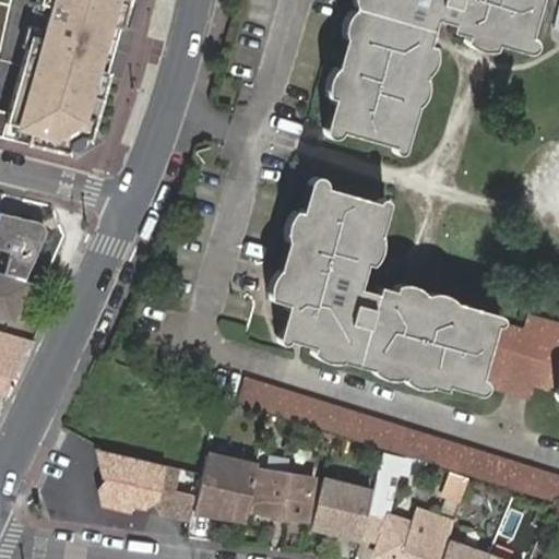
[(38,0),(8,111),(0,137),(0,138),(56,152),(91,130),(114,50),(100,46),(107,23),(120,27),(127,0),(38,0)]
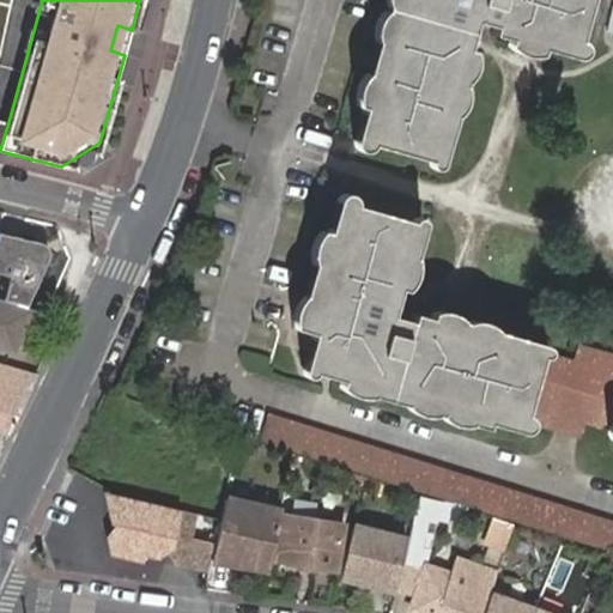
[(383,8),(392,11),(394,0),(381,0),(381,2),(382,6),(383,8)]
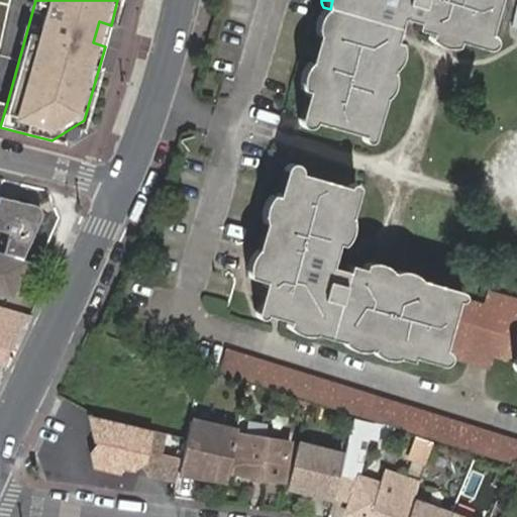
[(332,0),(330,9),(321,36),(390,56),(393,43),(400,19),(412,22),(411,29),(424,34),(453,42),(455,35),(483,43),(485,36),(495,0),(332,0)]
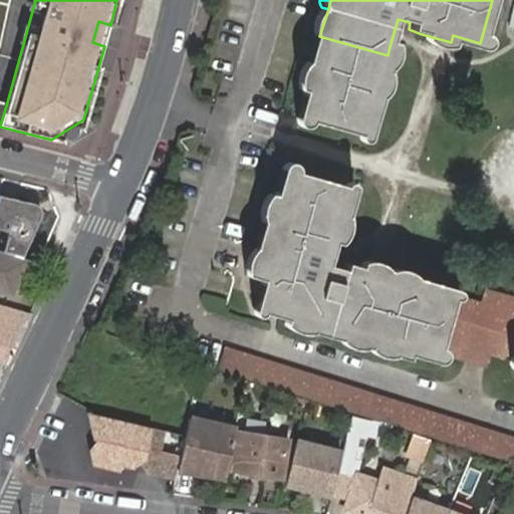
[(388,55),(319,36),(316,50),(304,87),(311,90),(303,117),(356,133),(363,135),(388,55)]
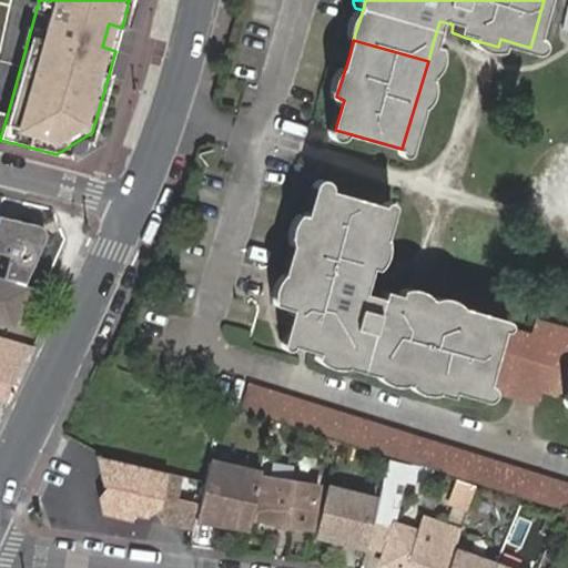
[(82,151),(85,142),(89,143),(92,132),(57,154),(68,156),(69,152),(78,153),(82,151)]
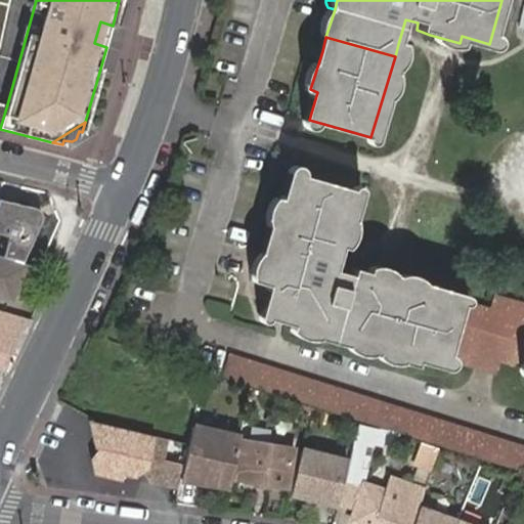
[(276,197),(274,204),(343,226),(346,218),(353,191),(348,189),(300,175),(293,173),(285,200),(276,197)]
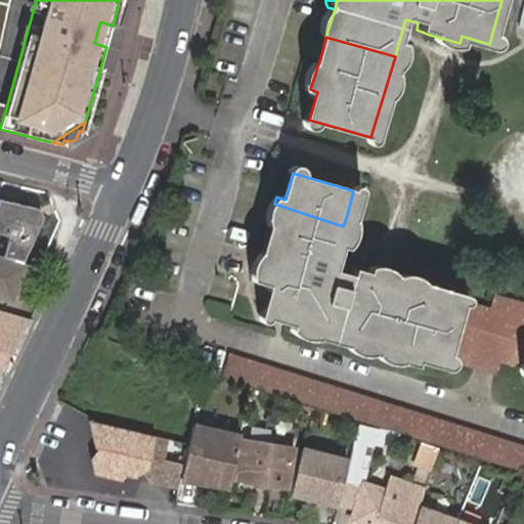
[(0,233),(10,236),(3,258),(16,262),(18,262),(38,222),(35,213),(0,203),(0,233)]
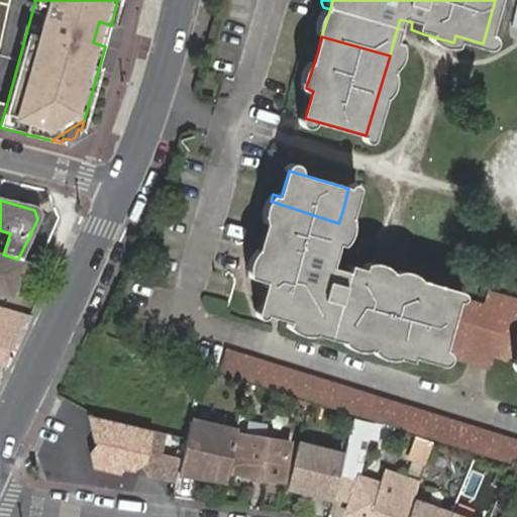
[(448,301),(450,295),(425,287),(358,266),(341,262),(339,267),(327,263),(338,223),(271,201),(256,250),(249,274),(248,276),(252,278),(257,280),(249,308),(363,341),(404,354),(406,348),(432,356),(435,347),(448,301)]
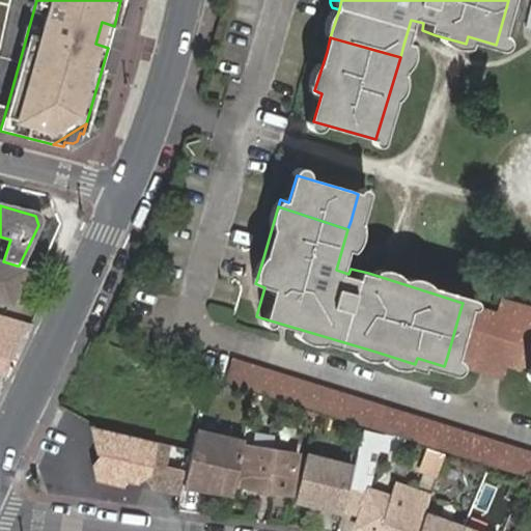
[(250,279),(256,281),(263,257),(259,255),(257,257),(254,260),(252,266),(250,269),(250,272),(250,275),(250,279)]
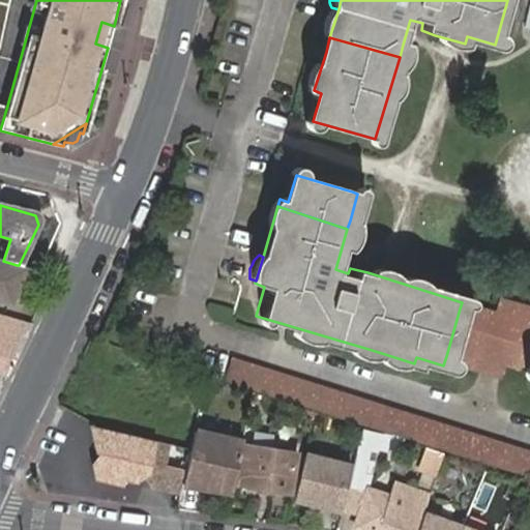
[(3,261),(0,260),(0,303),(5,305),(17,265),(3,261)]
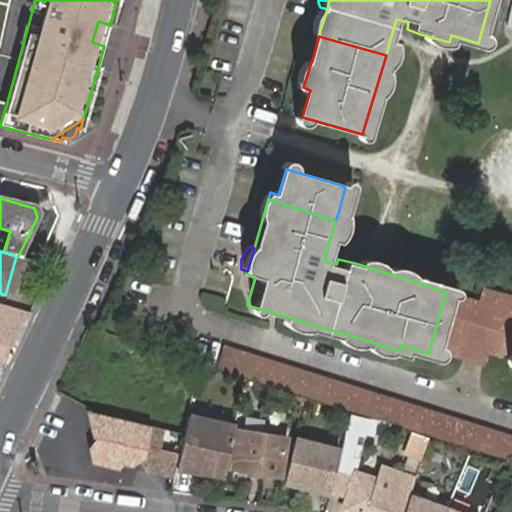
[(511,294),(481,285),(477,301),(446,292),(444,298),(431,344),(428,353),(483,368),(488,352),(511,359),(511,294)]
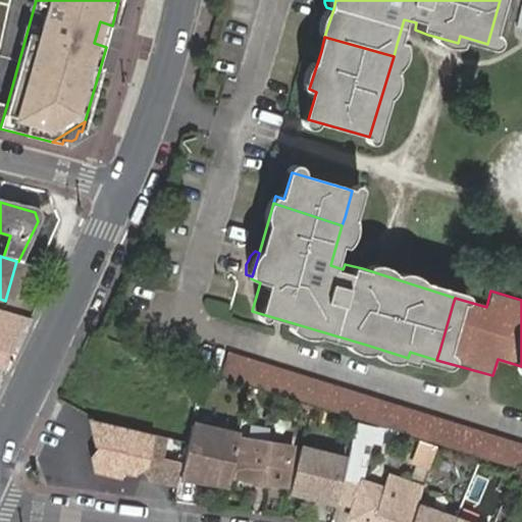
[(0,368),(4,369),(7,371),(33,320),(0,311),(0,368)]
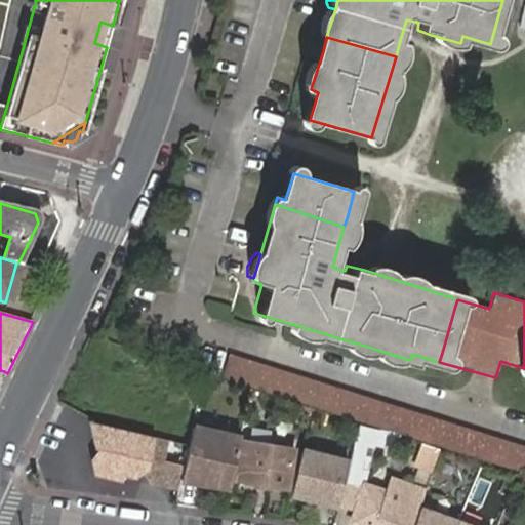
[(422,444),(438,449),(481,463),(492,467),(519,475),(524,477),(524,447),(232,355),(223,381),(286,401),(359,425),(371,428),(405,439),(422,444)]
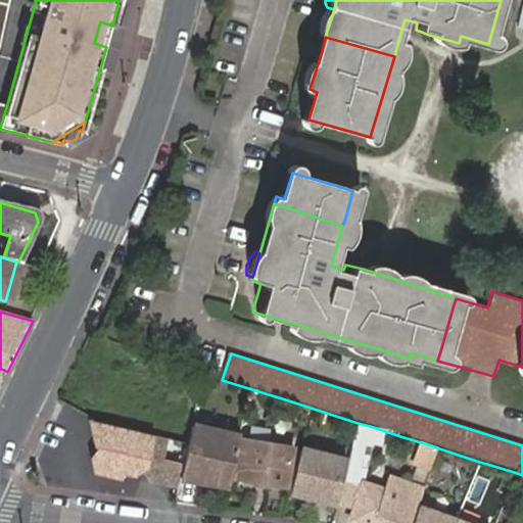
[(116,424),(108,421),(98,436),(100,449),(94,460),(97,472),(124,479),(126,473),(135,475),(145,469),(155,479),(181,485),(183,475),(186,465),(165,460),(170,440),(157,437),(152,436),(116,424)]
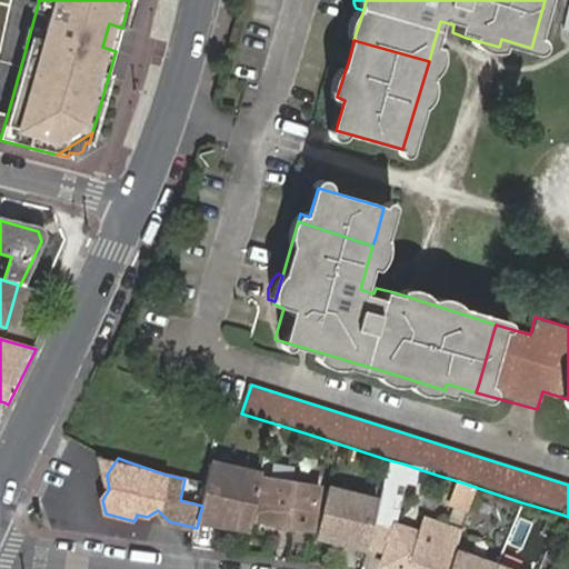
[(250,528),(262,470),(212,459),(206,485),(202,506),(199,517),(250,528)]
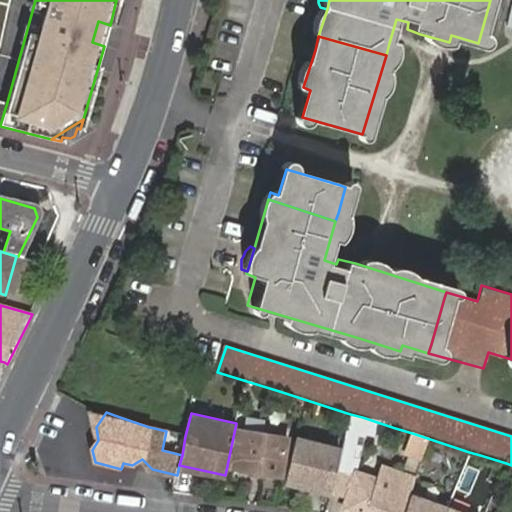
[(358,429),(362,417),(350,414),(347,425),(358,429)]
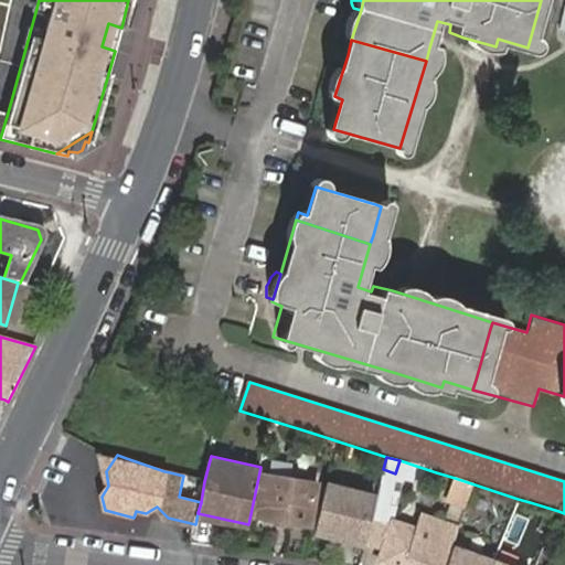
[(374,503),(371,520),(390,524),(391,520),(401,479),(382,472),(374,503)]
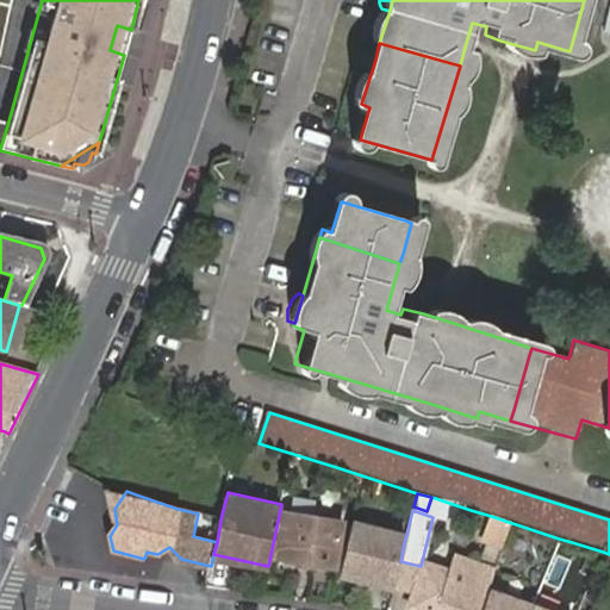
[(337,567),(344,521),(285,511),(279,560),(337,567)]
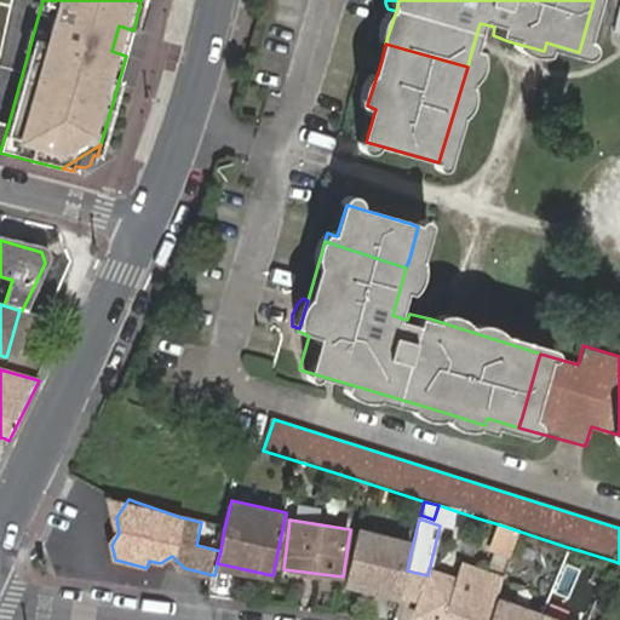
[(510,558),(517,537),(517,530),(499,524),(491,551),(510,558)]
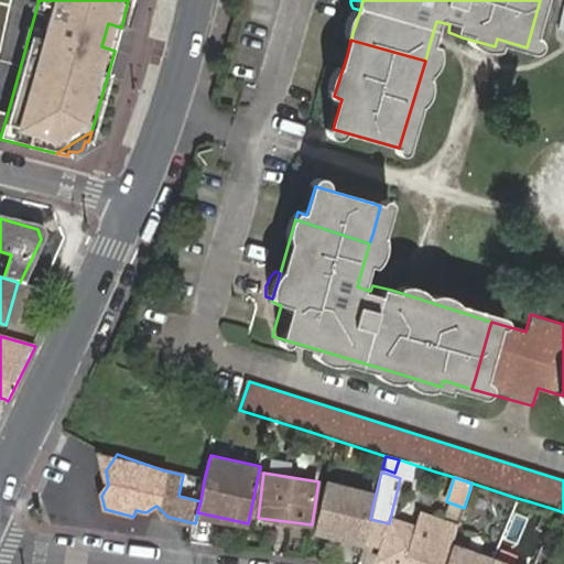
[(370,519),(373,502),(325,489),(314,532),(346,541),(347,537),(365,541),(370,519)]
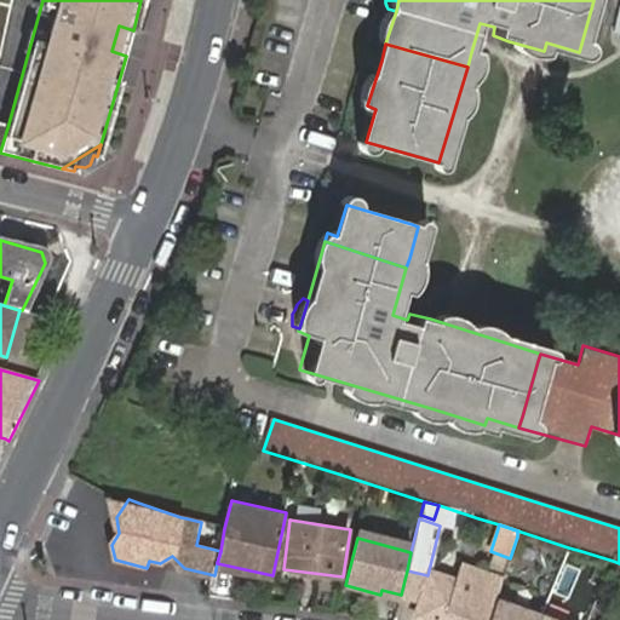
[(497,598),(504,577),(459,563),(455,578),(436,573),(431,591),(425,589),(420,606),(417,616),(429,619),(488,619),(493,608),(497,598)]
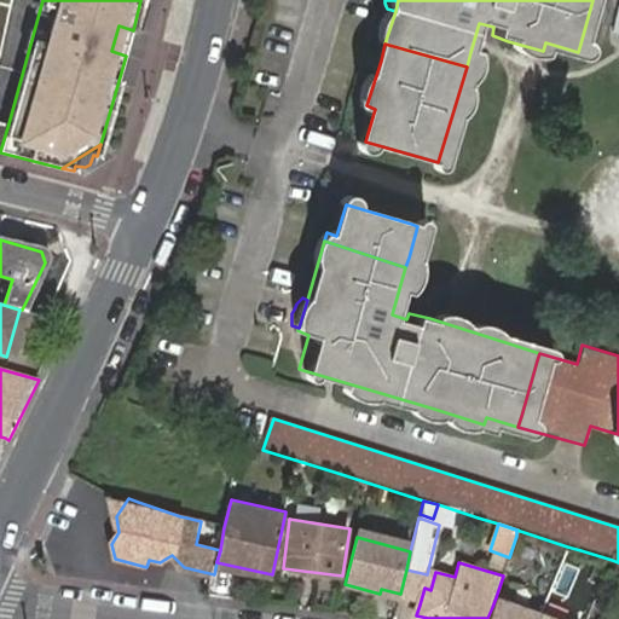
[(431,590),(435,572),(428,570),(427,574),(406,570),(400,594),(399,599),(420,605),(424,588),(431,590)]
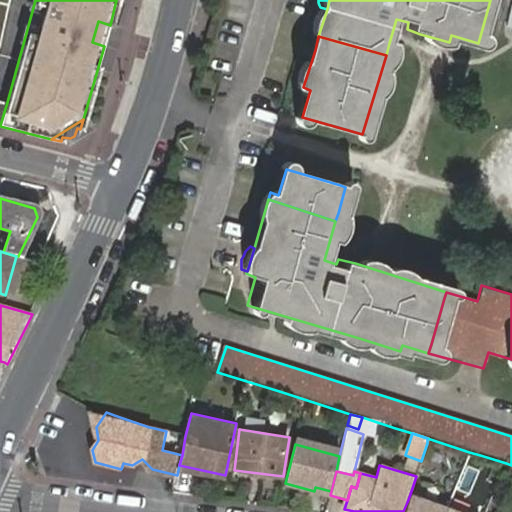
[(445,511),(447,509),(410,494),(407,502),(403,511),(445,511)]
